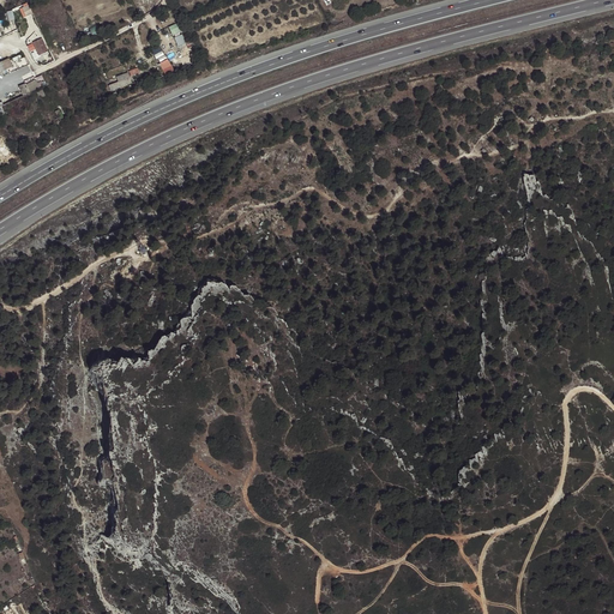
[(169,28),(174,36),(181,31),(178,23),(169,28)]
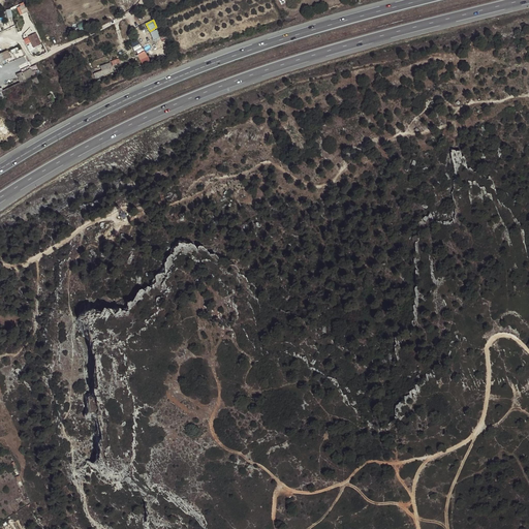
[(154,40),(161,37),(158,30),(151,32),(154,40)]
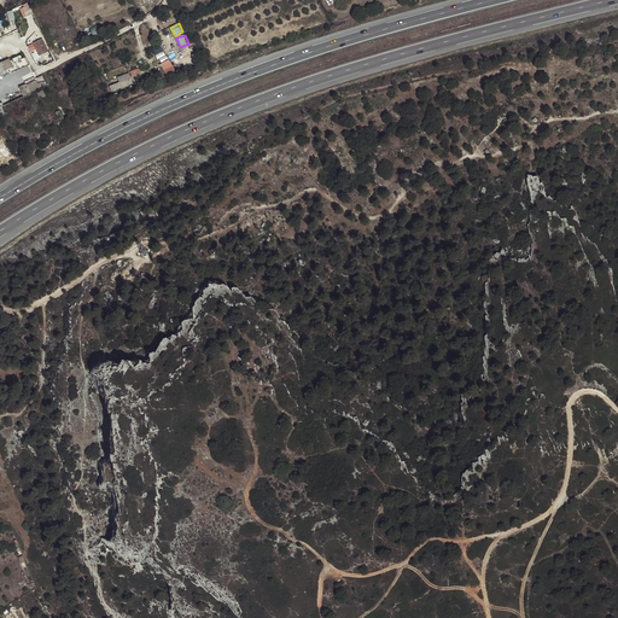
[(34,44),(40,57),(48,52),(42,39),(34,44)]
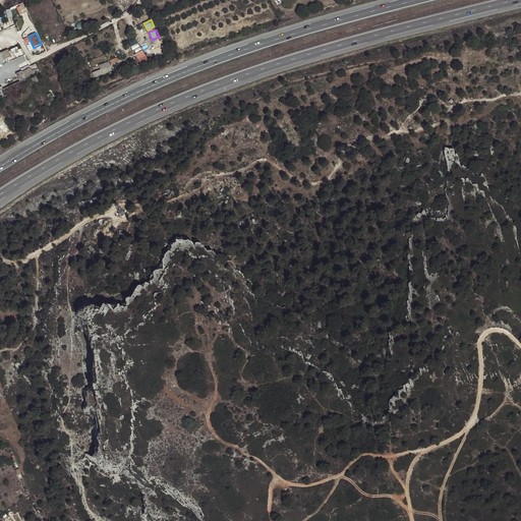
[(8,50),(0,53),(0,61),(11,56),(8,50)]
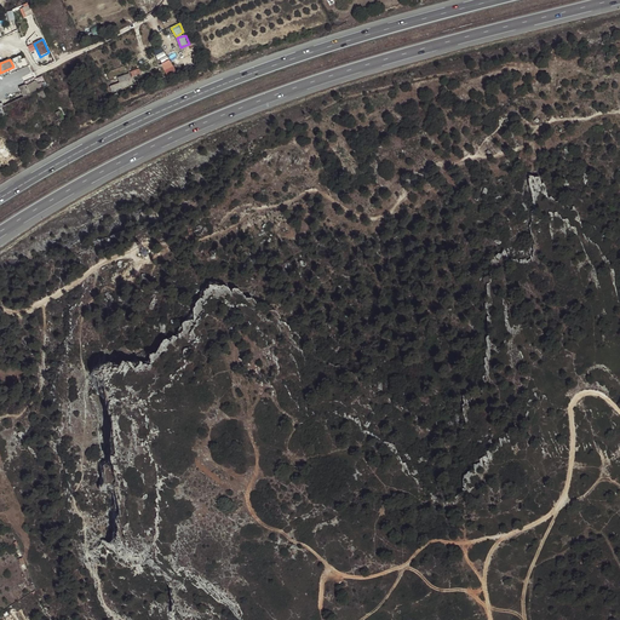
[(170,61),(161,64),(170,78),(177,74),(170,61)]
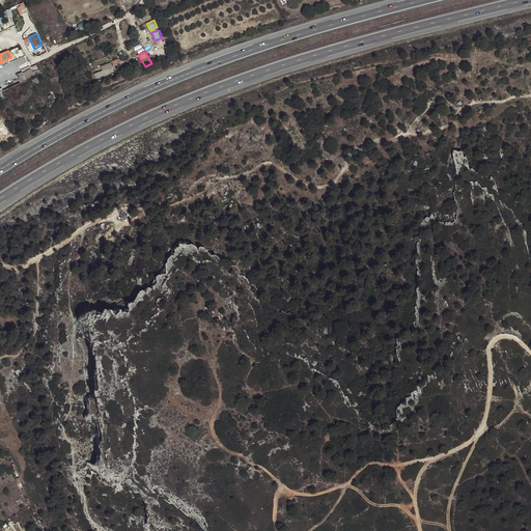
[(110,63),(101,66),(102,72),(93,74),(95,79),(105,76),(105,77),(107,76),(107,75),(113,73),(110,63)]
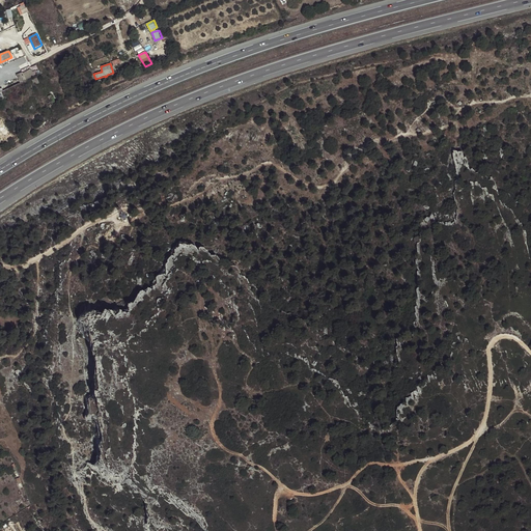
[(34,77),(31,70),(23,73),(22,72),(17,75),(20,83),(34,77)]
